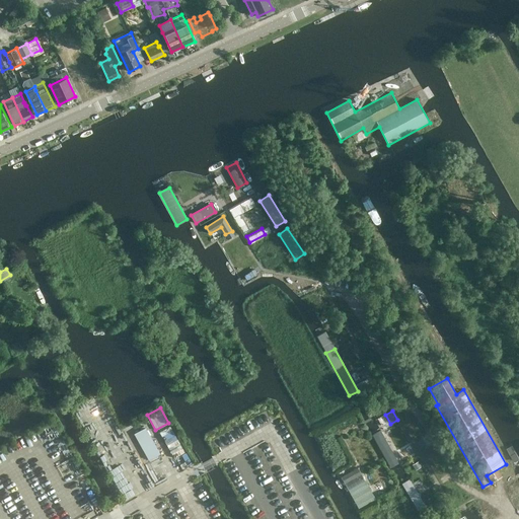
[(173,457),(184,451),(169,424),(158,430),(173,457)]
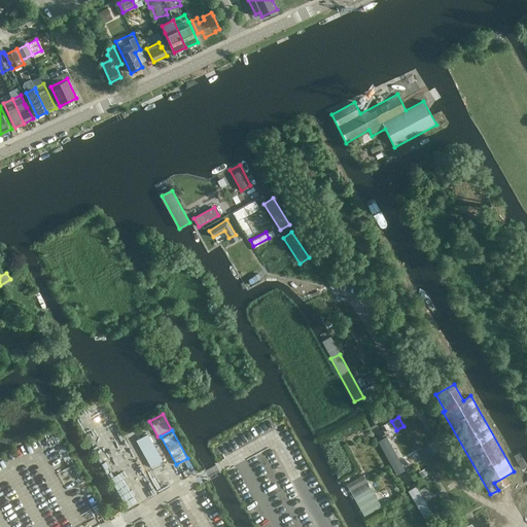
[(150,466),(162,459),(146,432),(135,438),(150,466)]
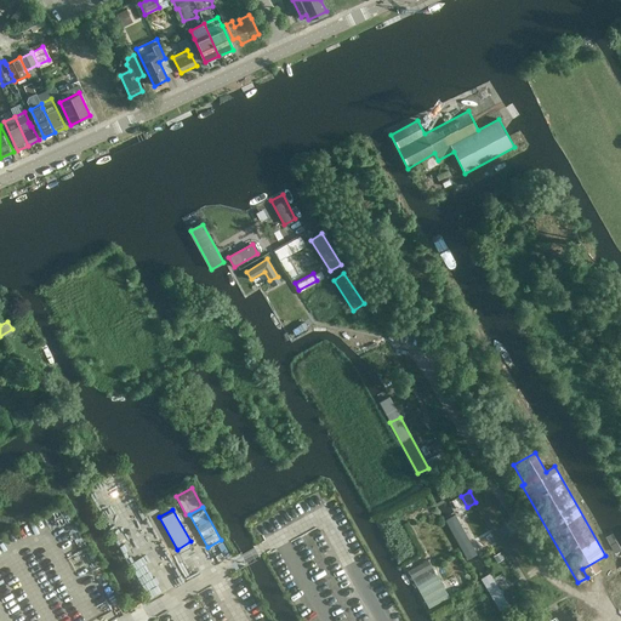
[(455,516),(446,520),(467,558),(477,554),(455,516)]
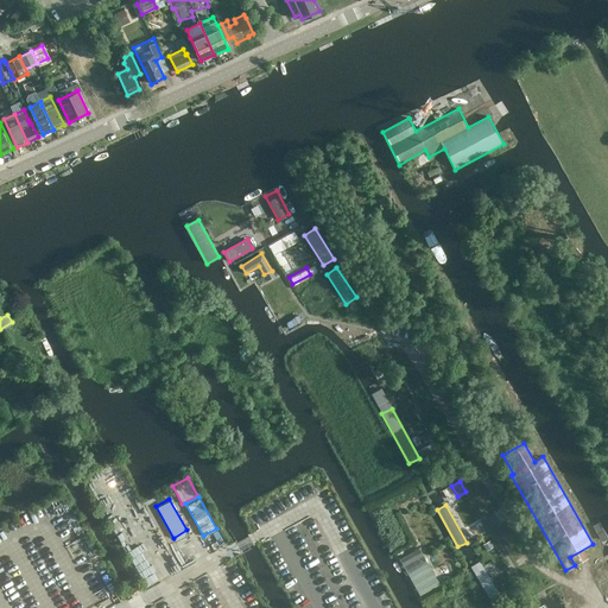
[(491,540),(482,544),(487,551),(494,546),(491,540)]
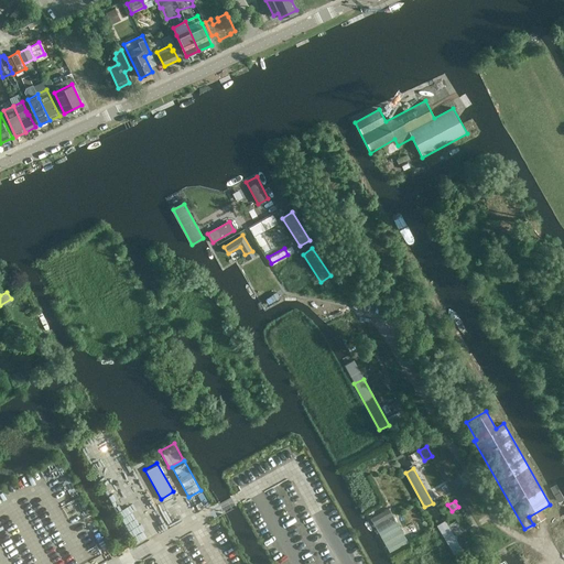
[(389,552),(408,542),(389,509),(370,519),(389,552)]
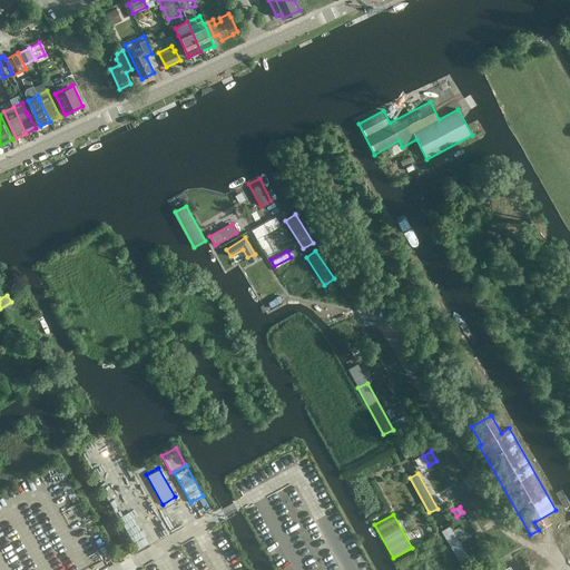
[(467,556),(450,527),(442,531),(459,560),(467,556)]
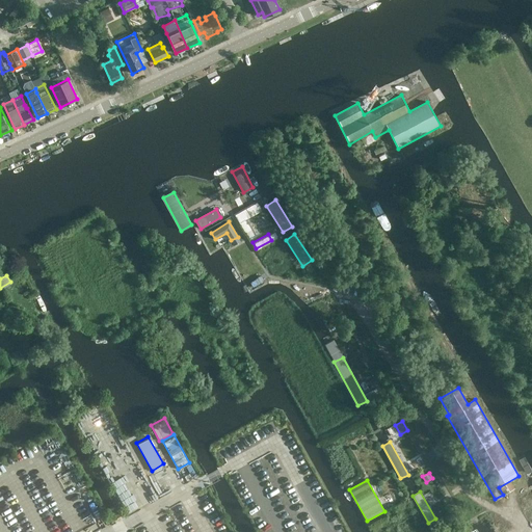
[(296,531),(290,513),(283,516),(289,531),(296,531)]
